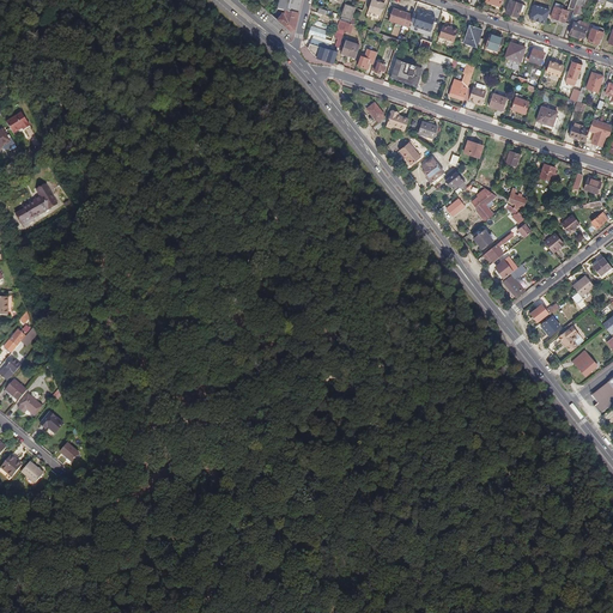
[(295,30),(301,0),(279,0),(278,7),(285,10),(284,14),(283,13),(278,19),(290,30),(291,31),(295,30)]
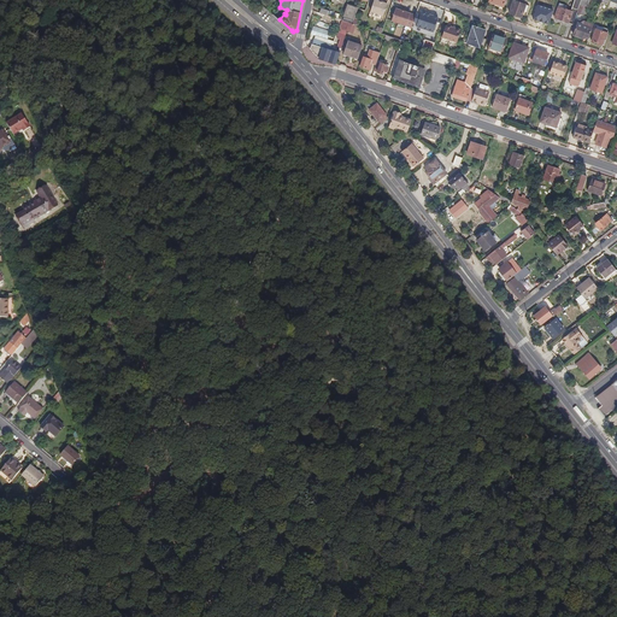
[(380,1),(375,0),(371,11),(385,16),(388,4),(383,3),(380,1)]
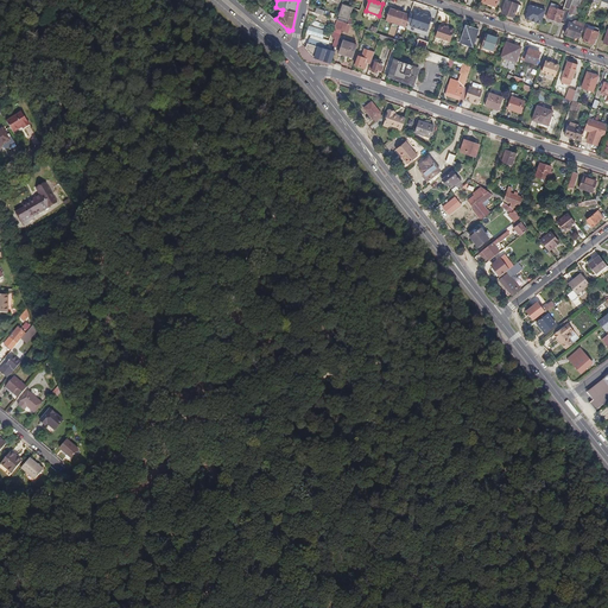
[(521,5),(518,4),(506,0),(501,13),(514,17),(515,11),(519,12),(521,5)]
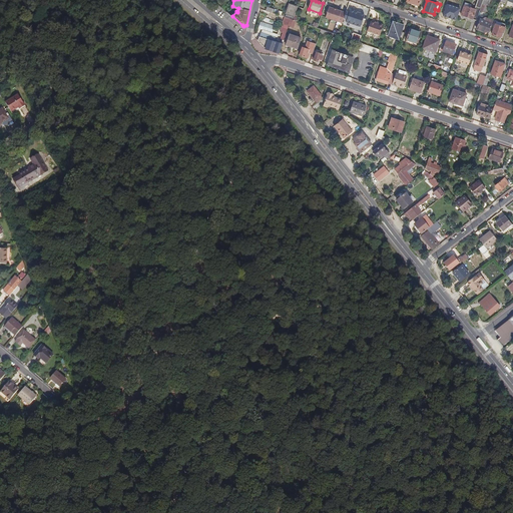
[(462,15),(476,20),(480,10),(482,3),(482,0),(477,0),(474,10),(469,9),(471,4),(466,2),(464,7),(462,15)]
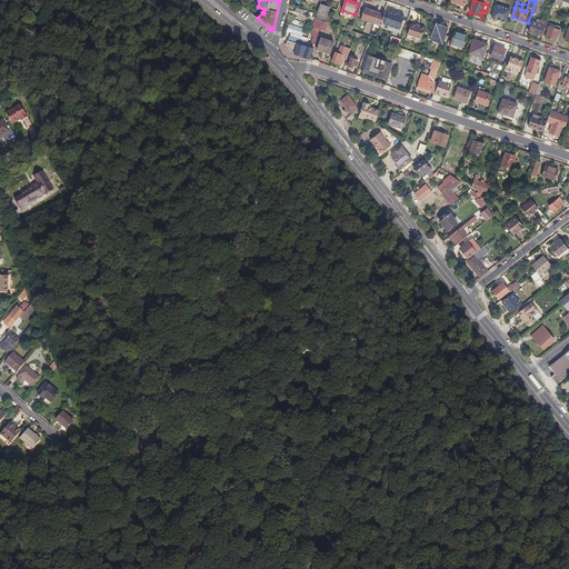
[(318,18),(323,20),(326,21),(328,15),(331,7),(322,3),(317,18),(318,18)]
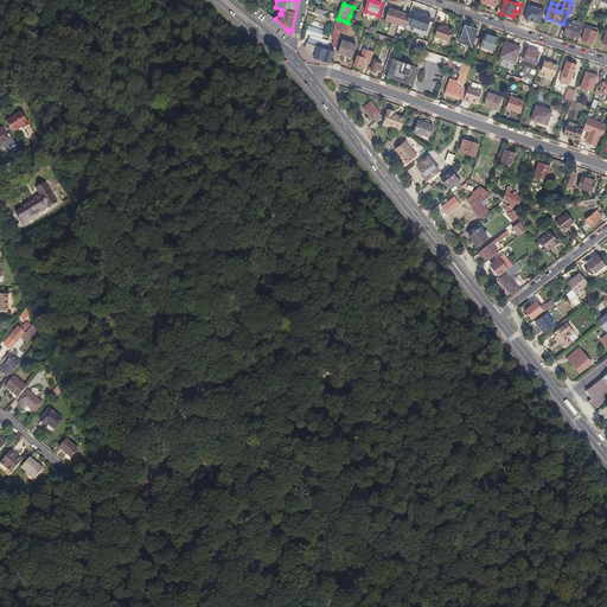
[(570,4),(568,12),(579,16),(580,12),(579,12),(580,7),(577,6),(570,4)]
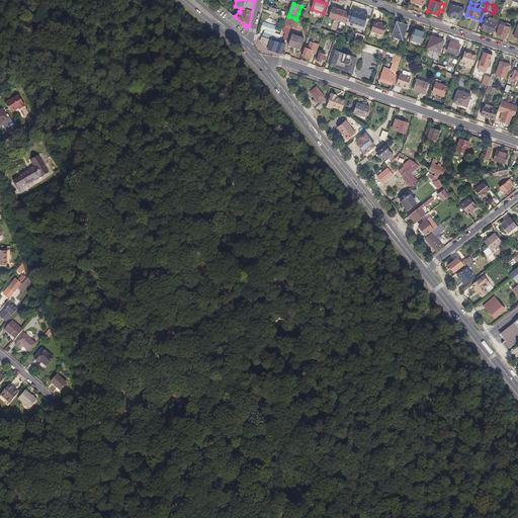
[(337,8),(333,7),(329,17),(346,23),(349,13),(341,9),(337,8)]
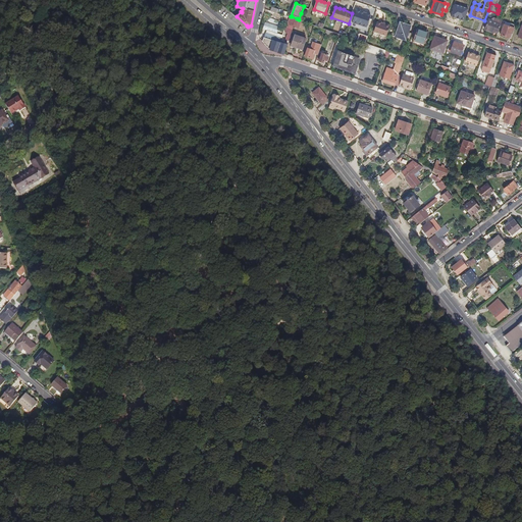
[(371,15),(357,10),(353,23),(367,29),(371,15)]
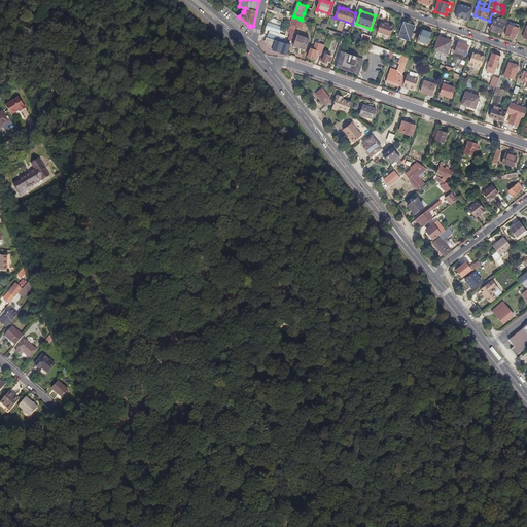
[(291,25),(296,27),(300,19),(294,16),(291,25)]
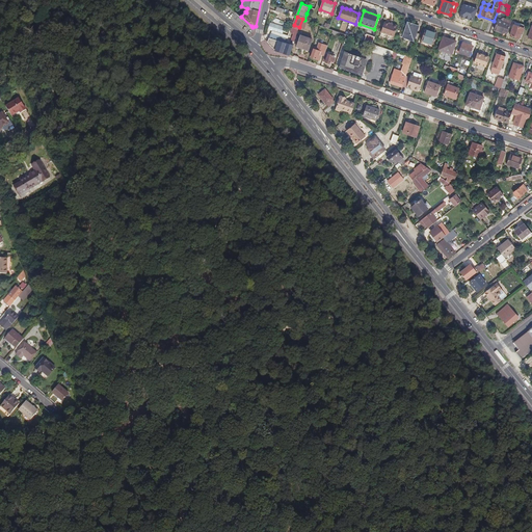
[(503,32),(507,33),(510,25),(501,22),(498,20),(494,30),(503,34),(503,32)]
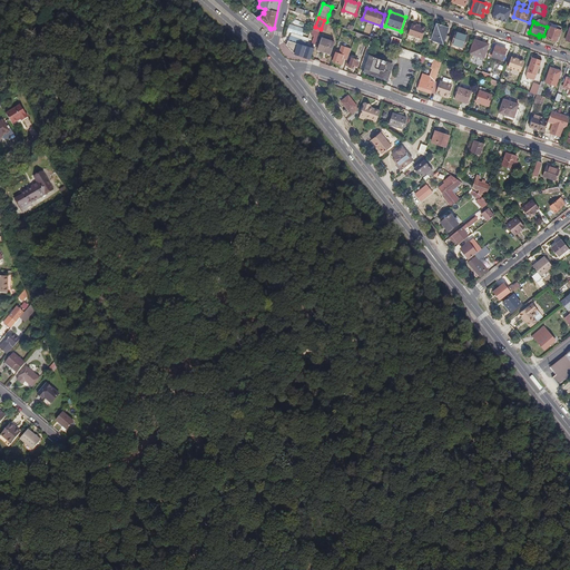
[(430,46),(445,51),(451,35),(446,33),(449,28),(436,23),(430,46)]
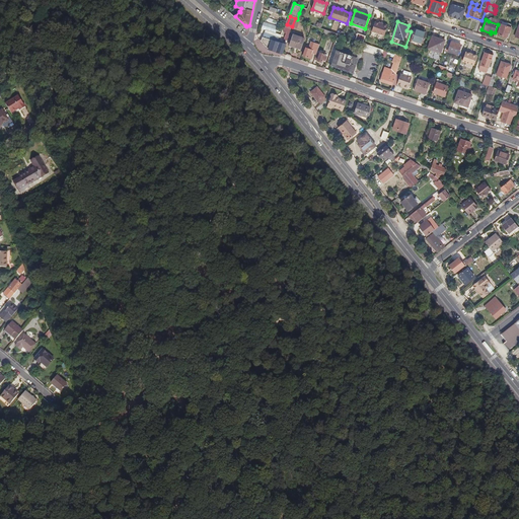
[(380,23),(375,22),(372,31),(385,35),(388,25),(383,23),(383,24),(380,23)]
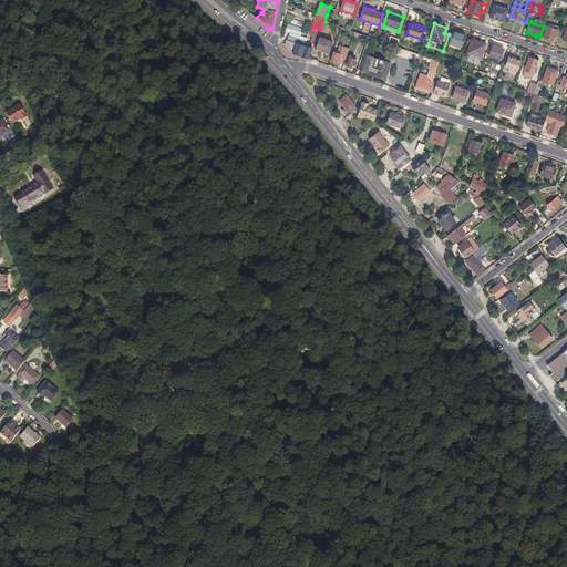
[(558,30),(547,27),(544,38),(553,41),(554,35),(556,37),(558,30)]
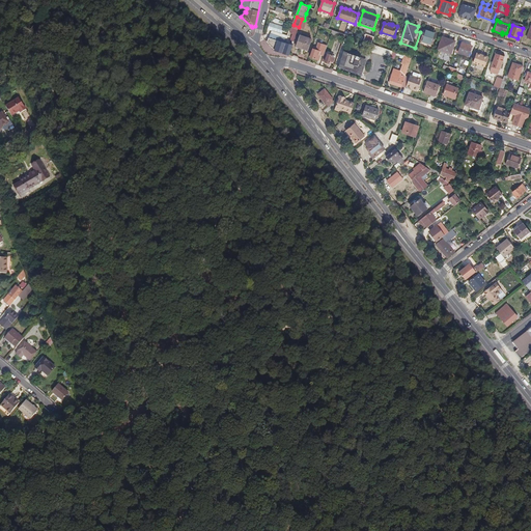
[(432,45),(437,32),(425,29),(421,40),(432,45)]
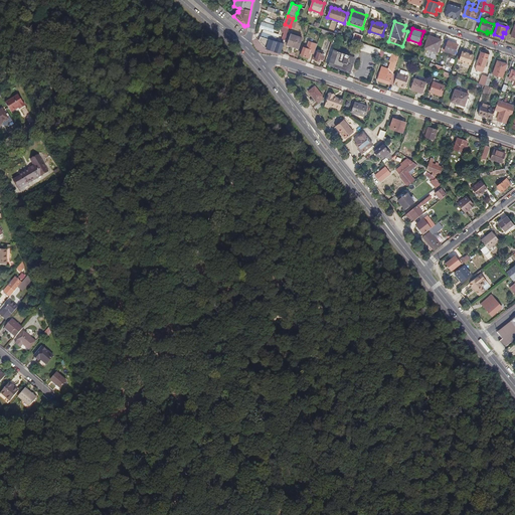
[(263,29),(259,40),(267,48),(281,53),(286,38),(284,37),(284,39),(282,39),(282,40),(278,38),(279,35),(263,29)]
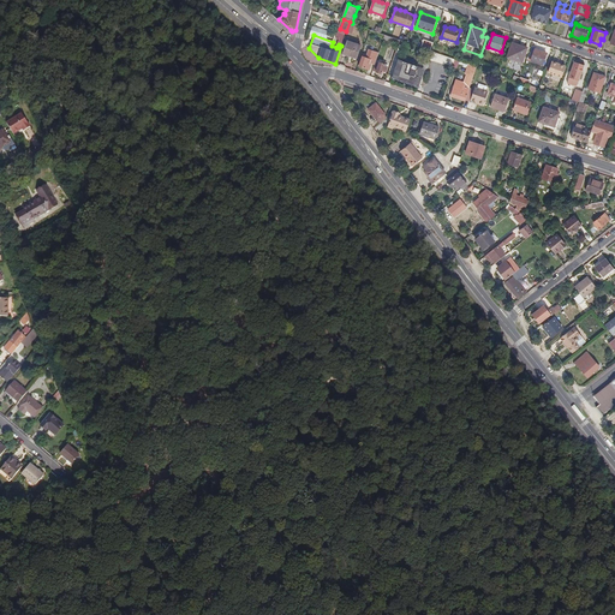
[(358,57),(362,46),(348,40),(344,54),(350,55),(351,54),(358,57)]
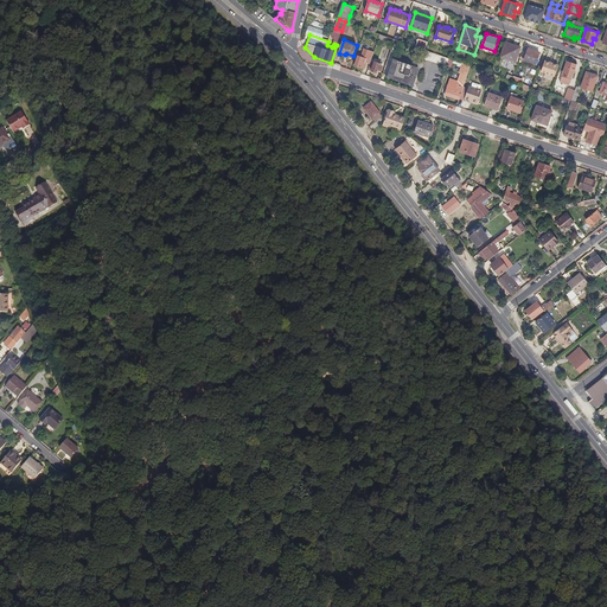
[(427,42),(419,39),(416,46),(425,50),(427,42)]
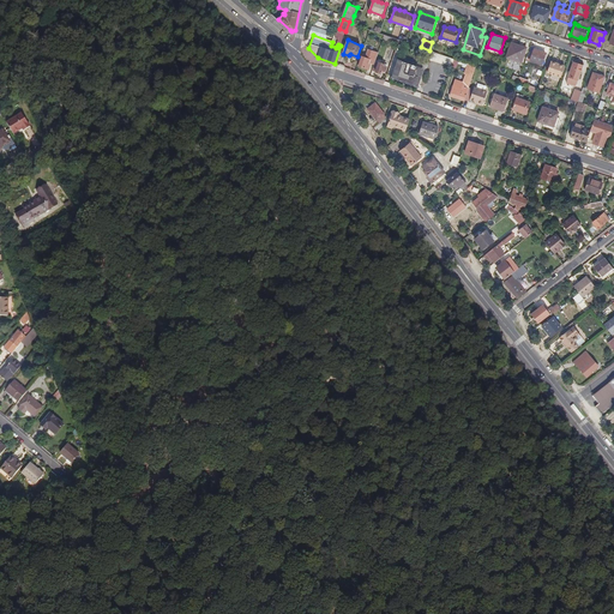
[(521,62),(525,48),(511,43),(506,58),(521,62)]
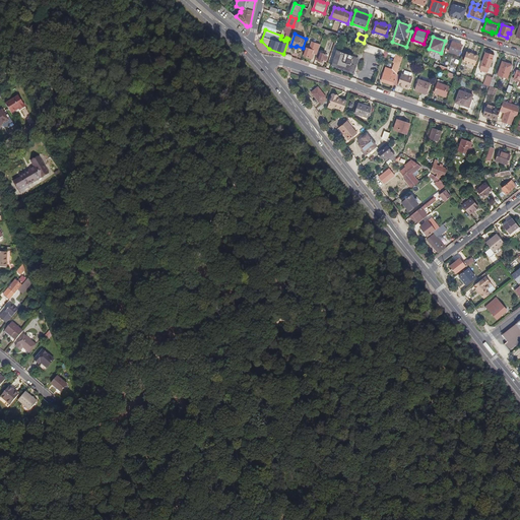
[(459,54),(462,45),(452,41),(449,51),(459,54)]
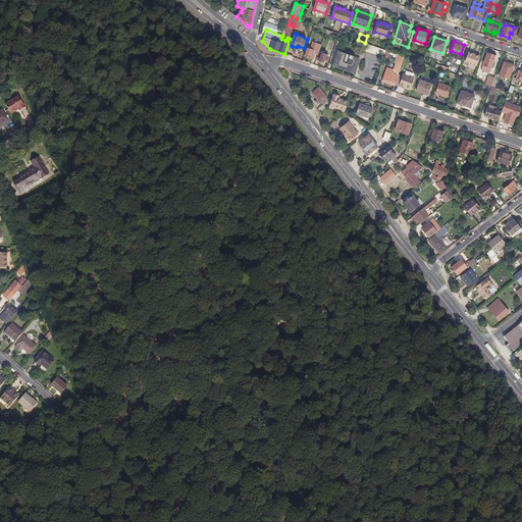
[(305,56),(314,59),(316,54),(314,54),(315,53),(319,54),(319,53),(322,44),(314,42),(312,46),(309,45),(305,56)]
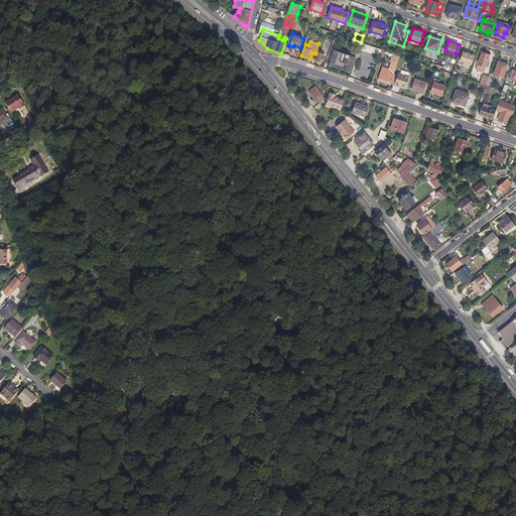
[(382,49),(364,43),(362,50),(366,51),(366,50),(380,54),(382,49)]
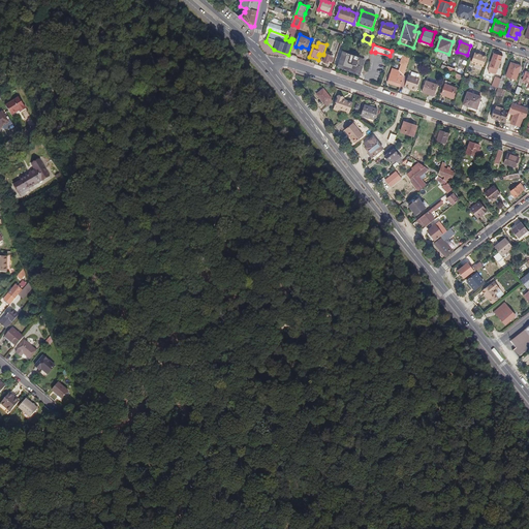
[(360,74),(365,59),(343,52),(338,66),(360,74)]
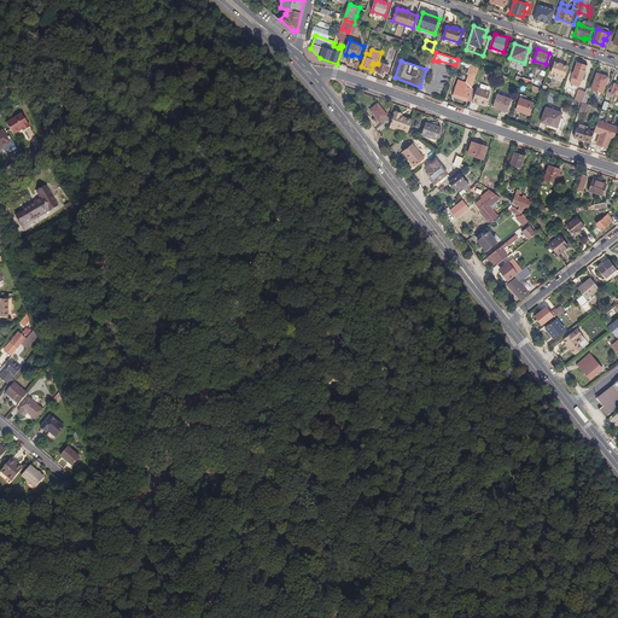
[(564,77),(567,66),(555,62),(552,73),(564,77)]
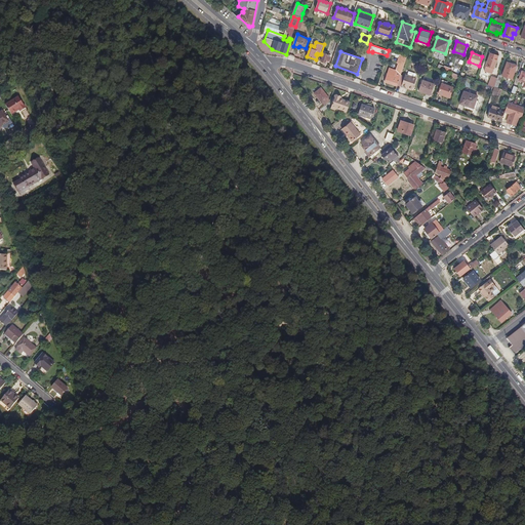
[(492,68),(496,55),(490,52),(486,66),(492,68)]
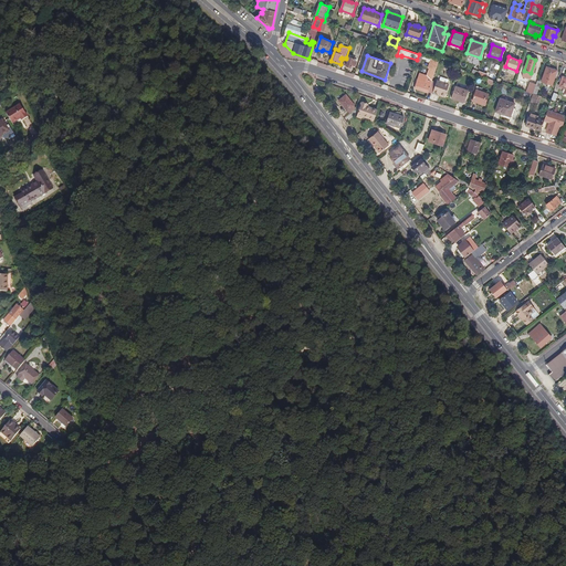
[(346,59),(344,65),(352,67),(353,65),(355,66),(356,62),(354,62),(355,59),(349,58),(348,59),(346,58),(346,59)]
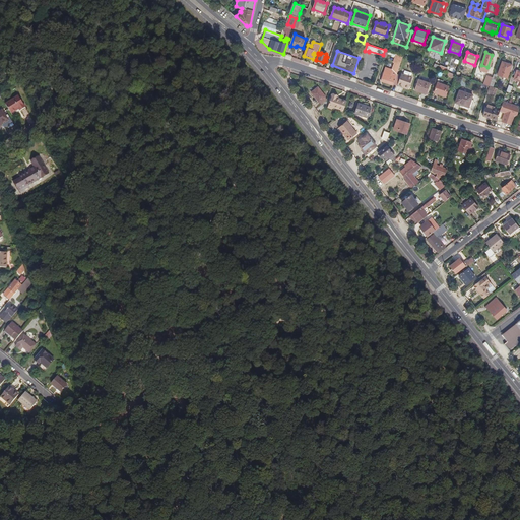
[(381,81),(394,85),(394,83),(398,73),(403,56),(398,55),(393,69),(387,68),(385,73),(384,73),(381,81)]
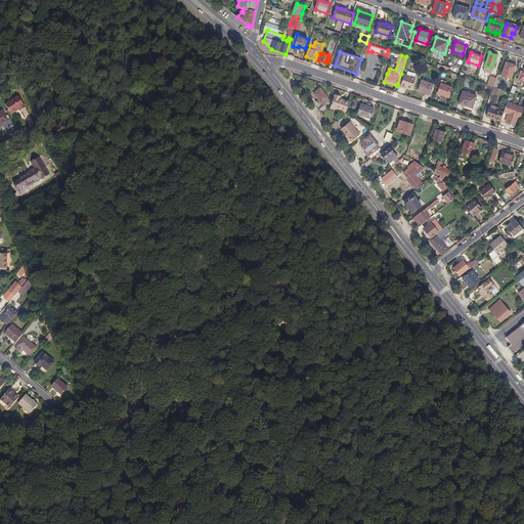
[(516,67),(516,66),(507,62),(501,76),(512,79),(514,73),(516,67)]
